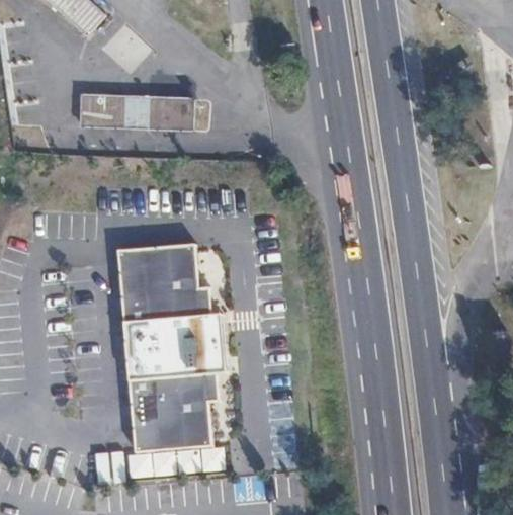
[(100,16),(83,0),(38,0),(80,37),(100,16)]
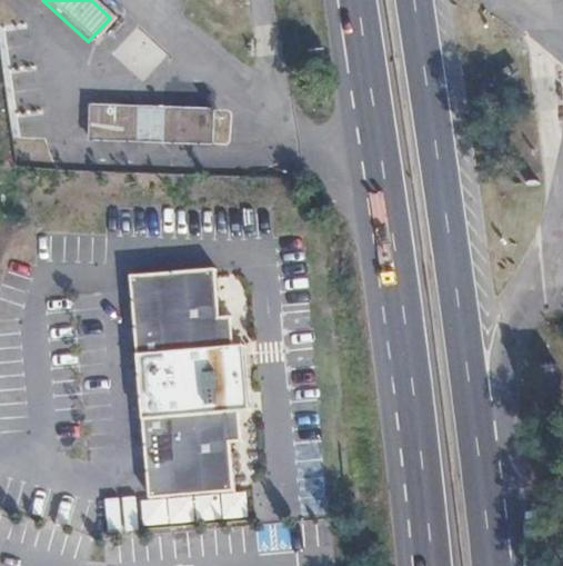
[(212,103),(86,100),(84,136),(210,140),(212,103)]
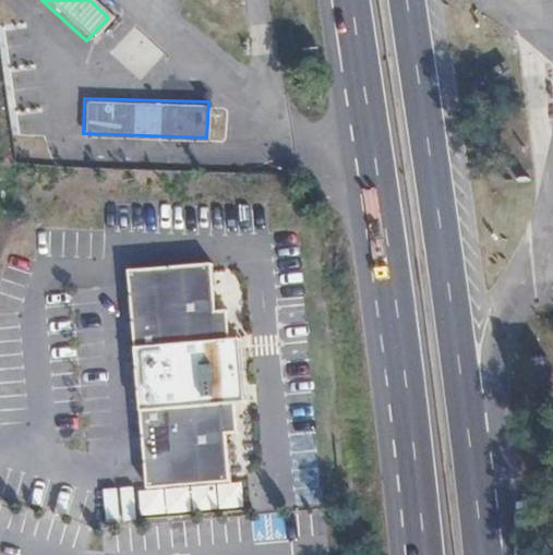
[(228,351),(227,350),(223,351),(221,338),(215,338),(213,309),(208,262),(125,268),(143,486),(227,480),(223,432),(220,401),(227,401),(226,388),(230,388),(231,387),(231,386),(231,385),(231,384),(232,383),(232,381),(232,379),(232,378),(232,377),(232,376),(232,374),(232,372),(232,371),(232,370),(232,368),(232,366),(232,365),(232,364),(231,363),(231,361),(231,360),(231,359),(230,358),(230,357),(229,356),(229,353),(228,352),(228,351)]
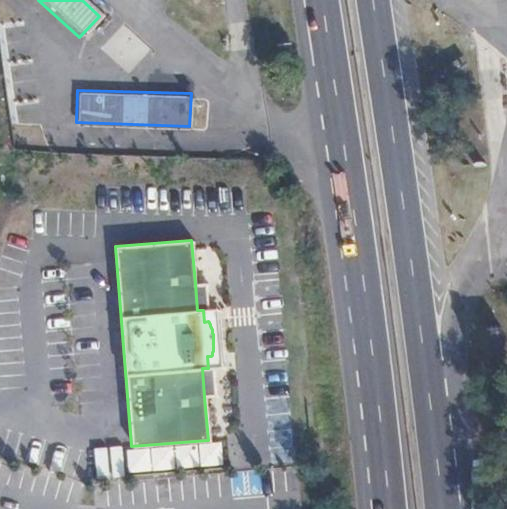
[(205,282),(195,283),(197,310),(203,310),(204,322),(208,321),(209,322),(209,323),(210,324),(210,326),(211,327),(211,328),(212,329),(212,330),(212,331),(212,333),(213,334),(213,335),(213,336),(213,337),(213,339),(213,340),(213,341),(213,343),(213,345),(213,346),(213,347),(213,348),(213,349),(213,351),(212,352),(212,353),(212,354),(212,355),(211,356),(207,356),(208,368),(202,368),(204,396),(215,395),(212,368),(222,367),(217,309),(207,308),(205,282)]
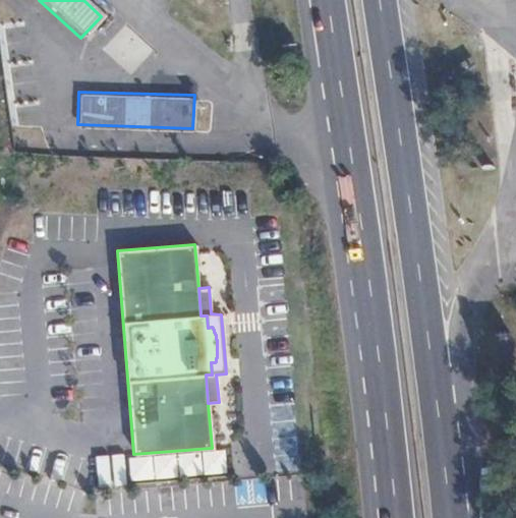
[(111,455),(92,457),(95,486),(114,485),(111,455)]
